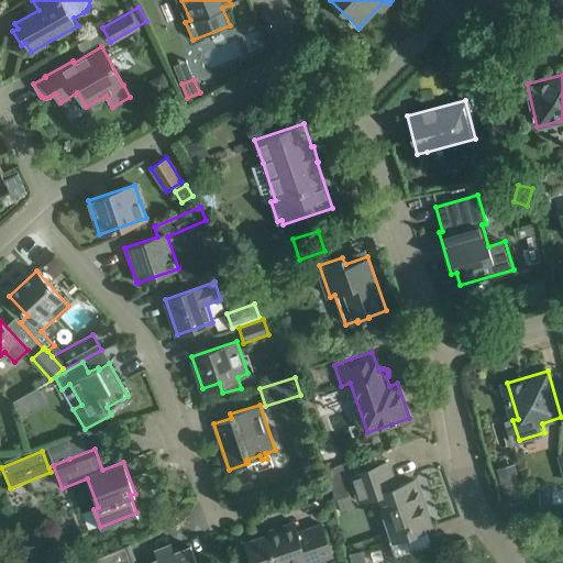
[(387,462),(350,475),(360,503),(378,495),(394,539),(430,527),(415,479),(396,486),(387,462)]
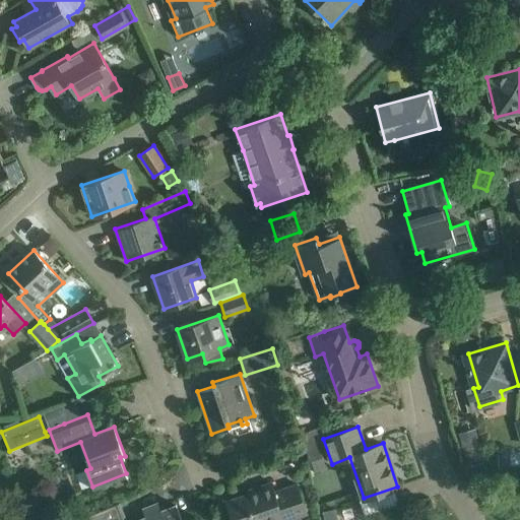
[(461,441),(466,459),(482,454),(477,436),(461,441)]
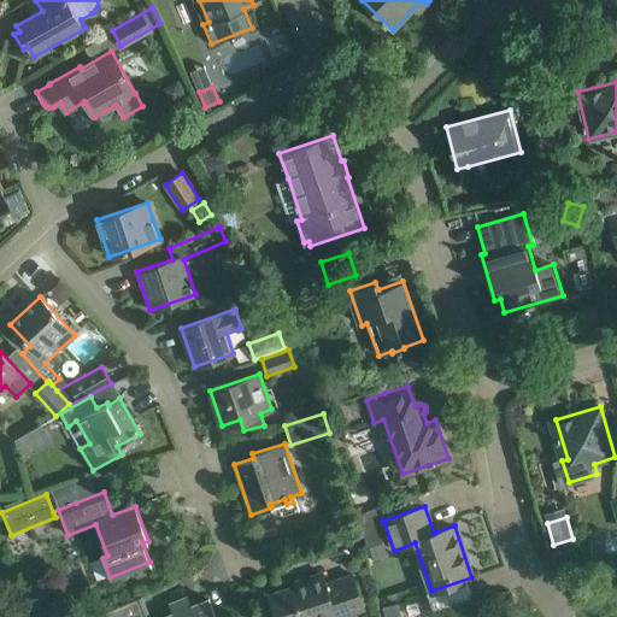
[(377,524),(362,528),(363,530),(366,546),(368,545),(382,540),(377,524)]
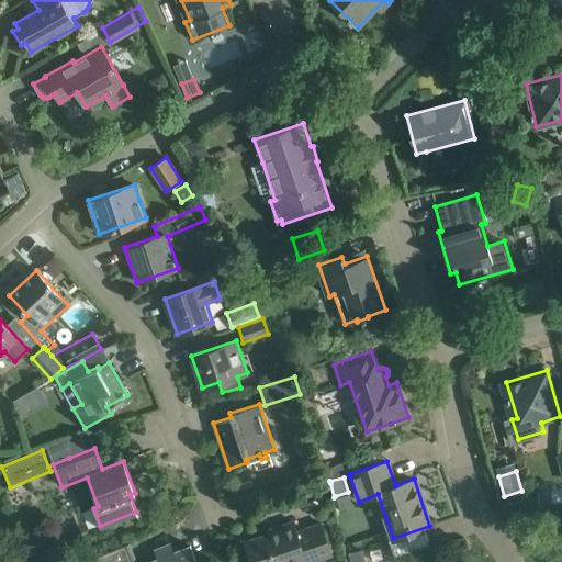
[(245,541),(251,561),(311,561),(332,555),(321,523),(296,531),(293,520),(267,530),(268,534),(245,541)]
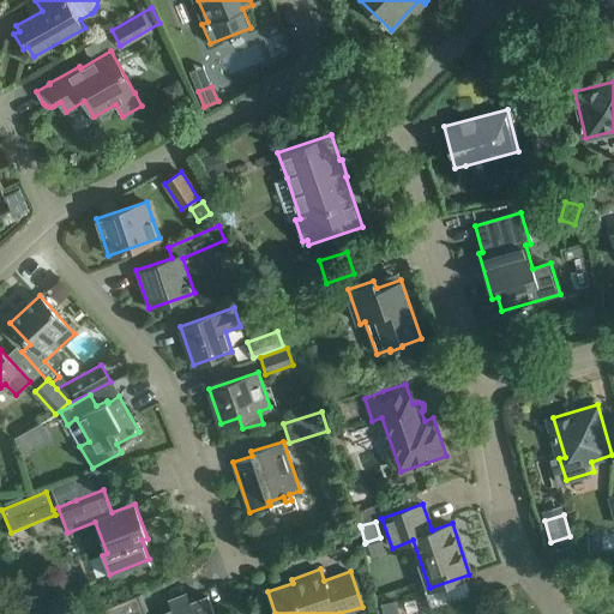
[(148,613),(140,595),(114,605),(97,611),(98,613),(215,613),(208,596),(160,613),(148,613)]
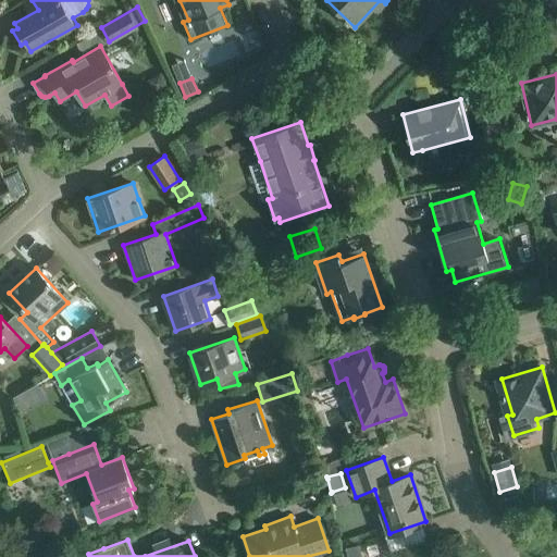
[(347,556),(361,556),(359,545),(345,548),(347,556)]
